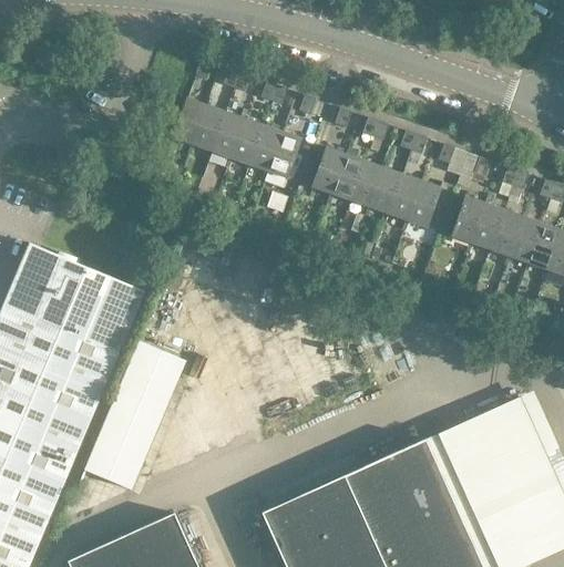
[(208,79),(214,64),(203,60),(198,75),(208,79)]
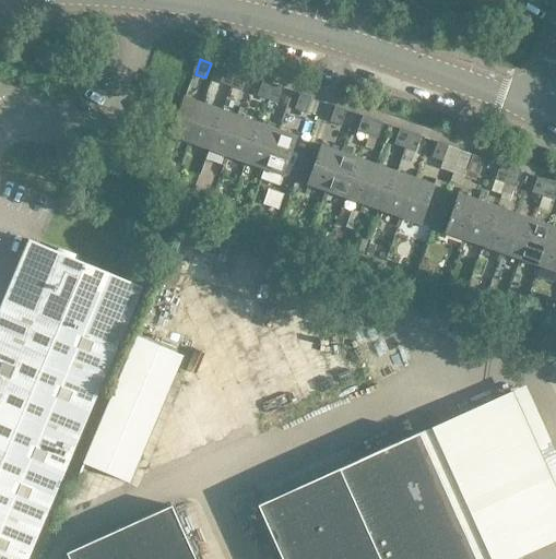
[(223,83),(234,87),(239,73),(227,69),(223,83)]
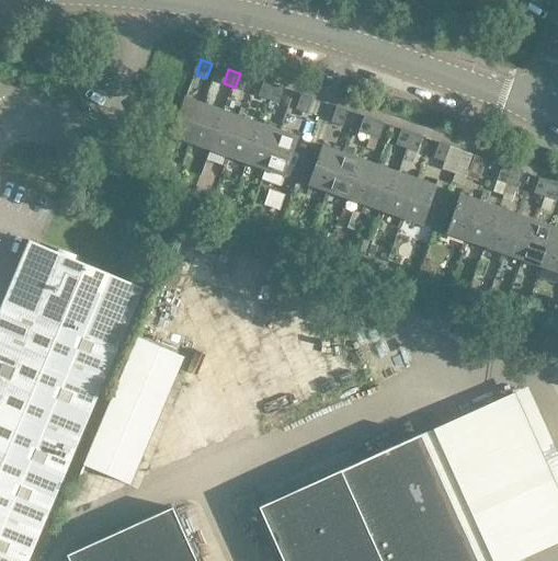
[(407,70),(403,82),(424,88),(428,77),(407,70)]
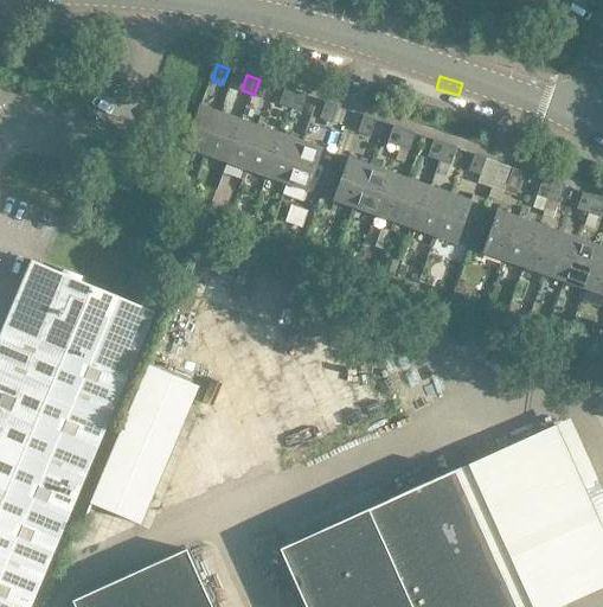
[(260,80),(254,95),(264,98),(269,83),(260,80)]
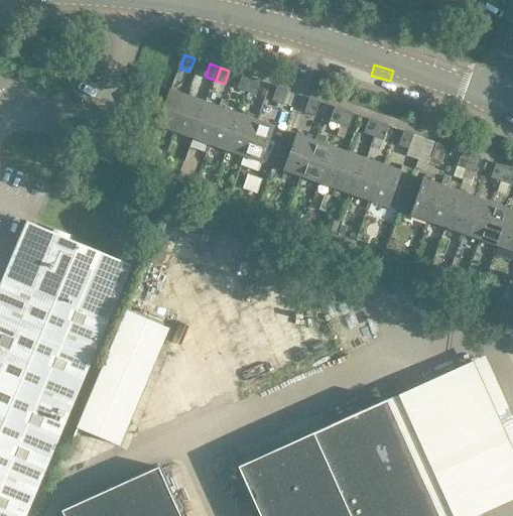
[(240,89),(250,93),(255,80),(244,76),(240,89)]
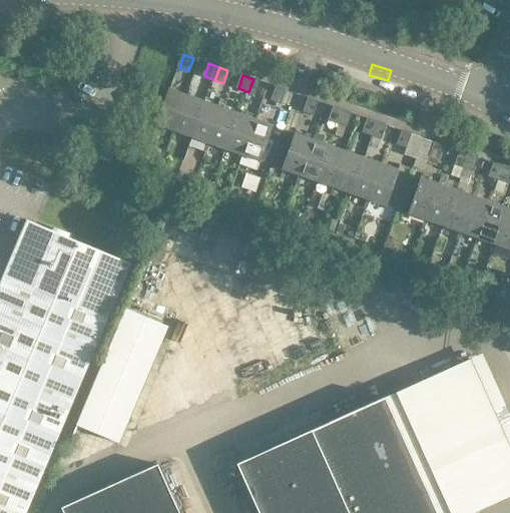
[(262,82),(253,79),(248,92),(258,95),(262,82)]
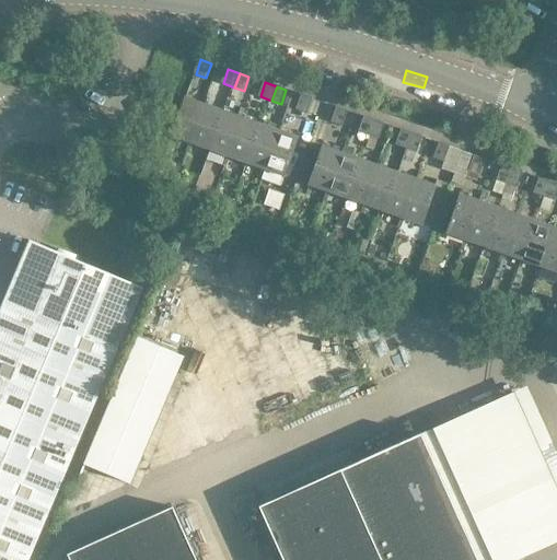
[(309,114),(313,98),(303,95),(298,111),(309,114)]
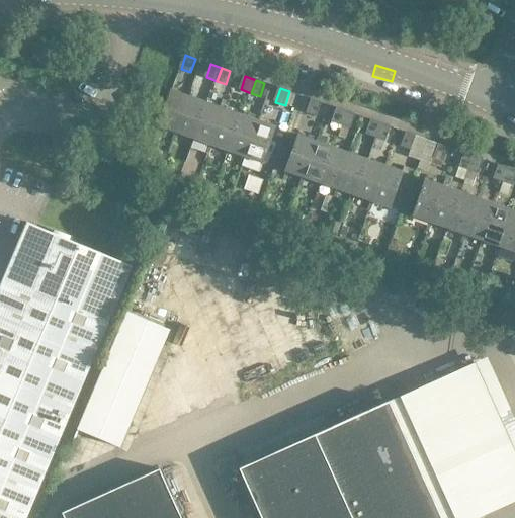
[(161,127),(179,134),(192,96),(174,90),(161,127)]
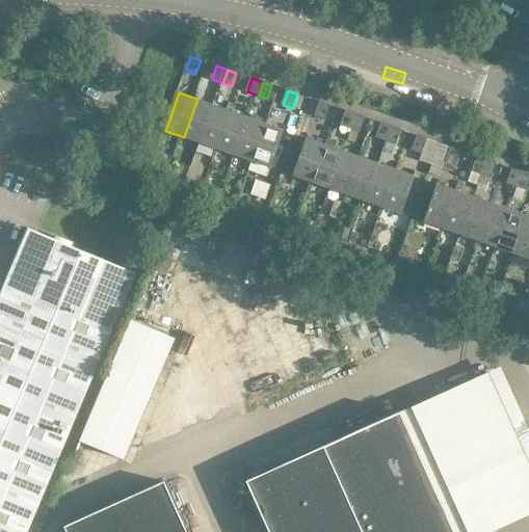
[(184,137),(202,143),(215,105),(197,99),(184,137)]
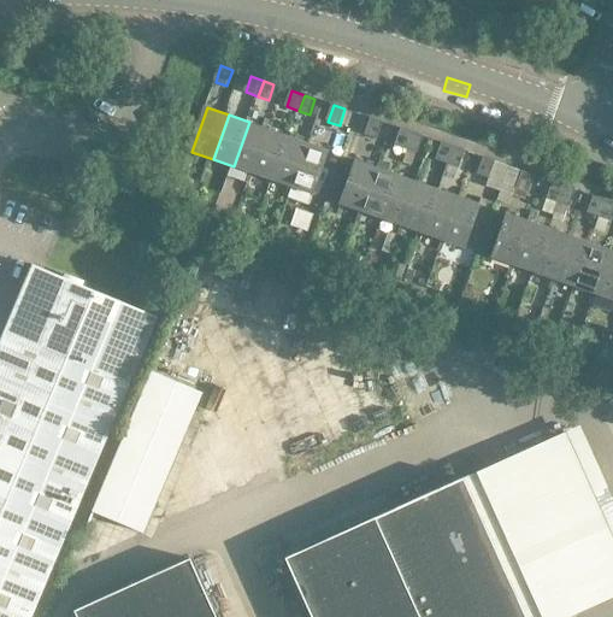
[(378,139),(384,123),(372,118),(366,135),(378,139)]
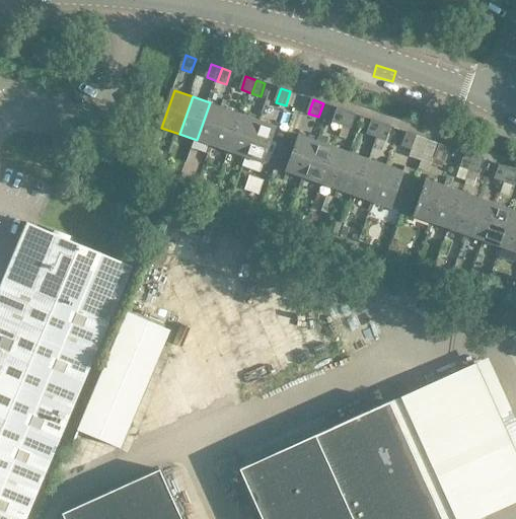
[(197,140),(214,146),(227,108),(210,102),(197,140)]
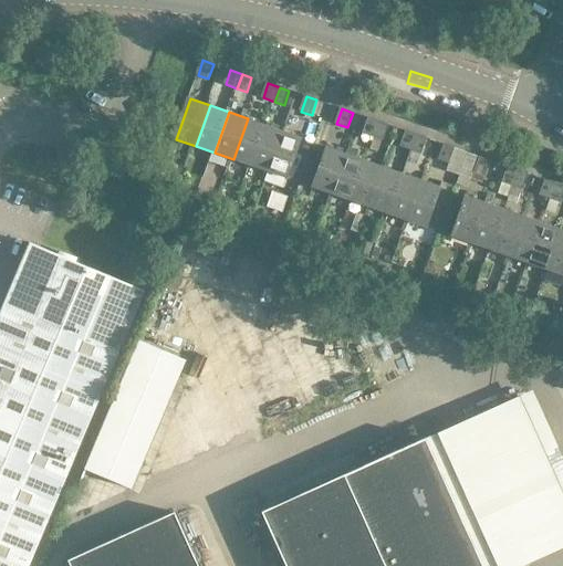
[(233,159),(251,166),(267,125),(248,118),(233,159)]
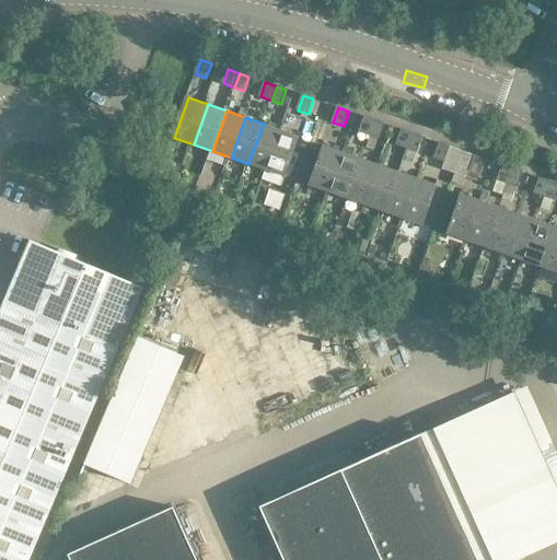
[(372,137),(378,121),(366,117),(360,132),(372,137)]
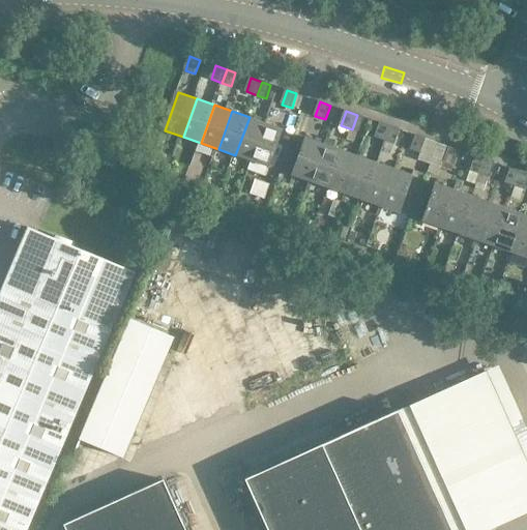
[(357,115),(352,129),(361,131),(366,117),(357,115)]
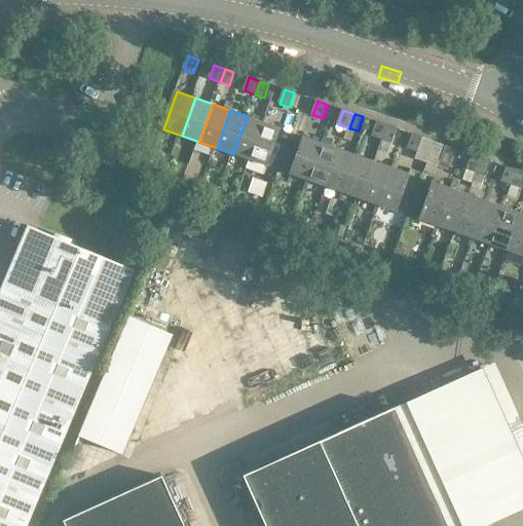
[(233,154),(252,160),(265,122),(248,116),(233,154)]
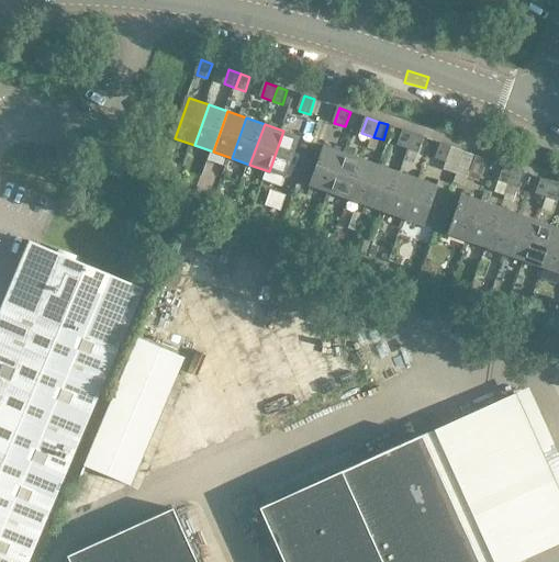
[(266,181),(286,188),(303,137),(283,131),(269,171),(266,181)]
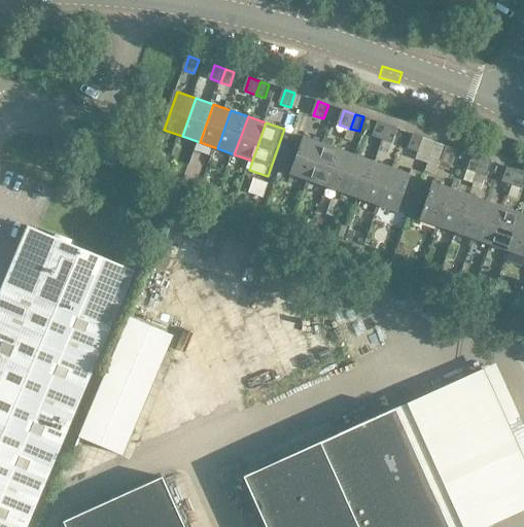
[(374,137),(386,141),(391,127),(379,123),(374,137)]
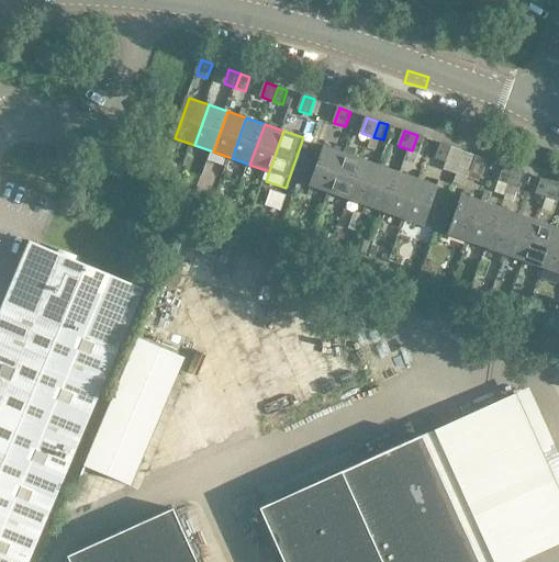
[(425,137),(417,135),(412,150),(420,153),(425,137)]
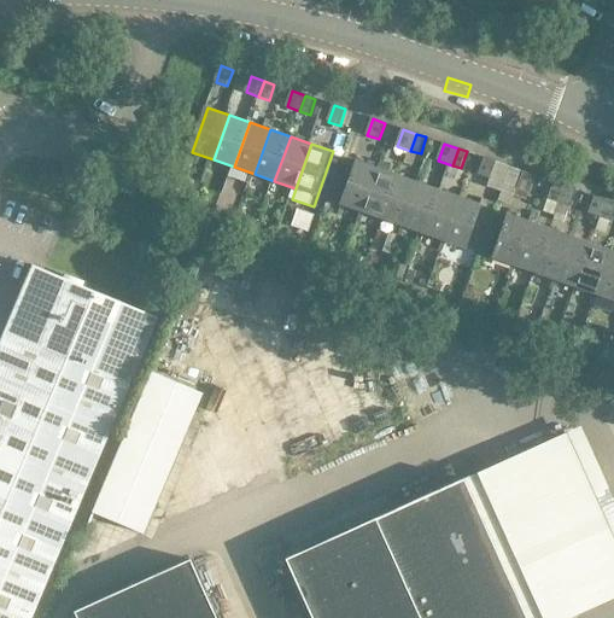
[(491,179),(498,162),(486,158),(480,175),(491,179)]
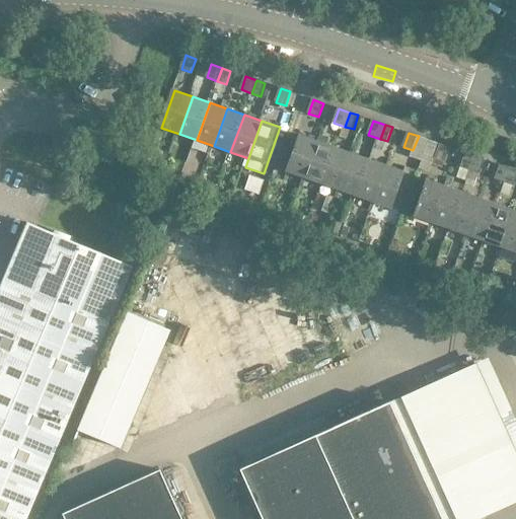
[(289,172),(307,178),(320,142),(302,136),(289,172)]
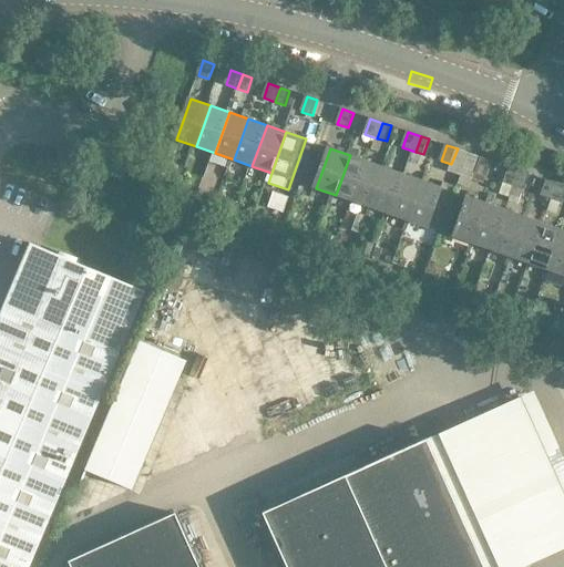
[(485,184),(492,162),(469,154),(460,185),(471,188),(474,179),(485,184)]
